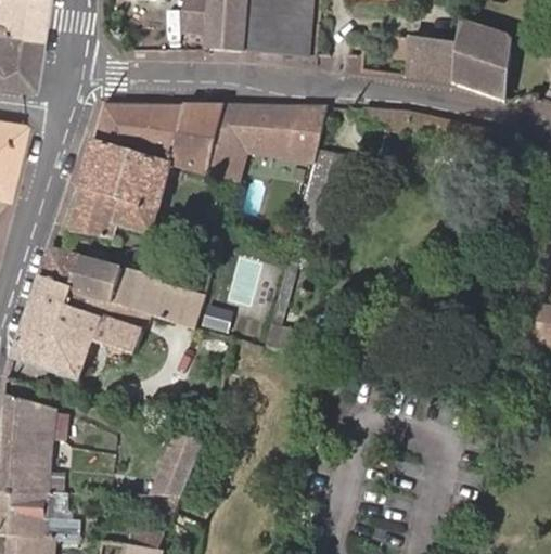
[(0,0),(0,30),(38,37),(43,0),(0,0)]
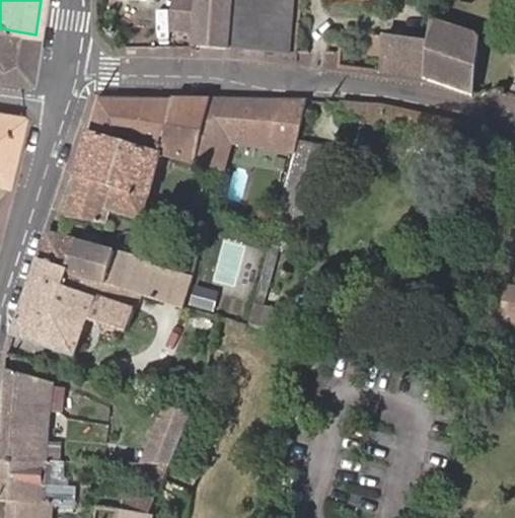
[(193,29),(195,0),(172,0),(170,27),(193,29)]
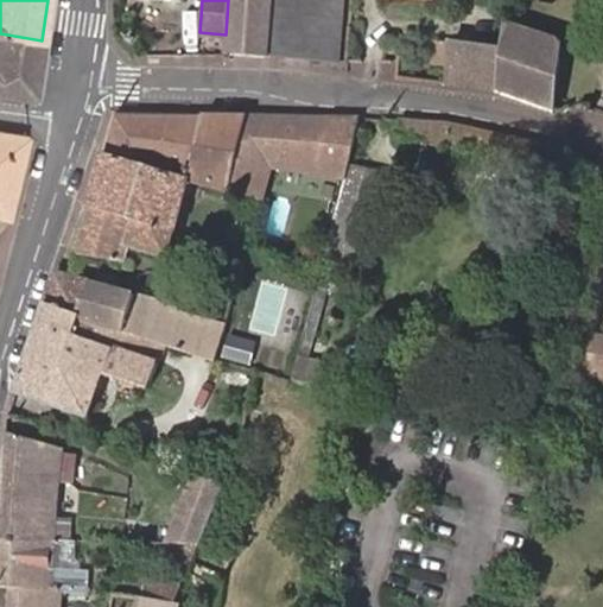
[(228,0),(226,35),(224,49),(335,61),(340,0),(228,0)]
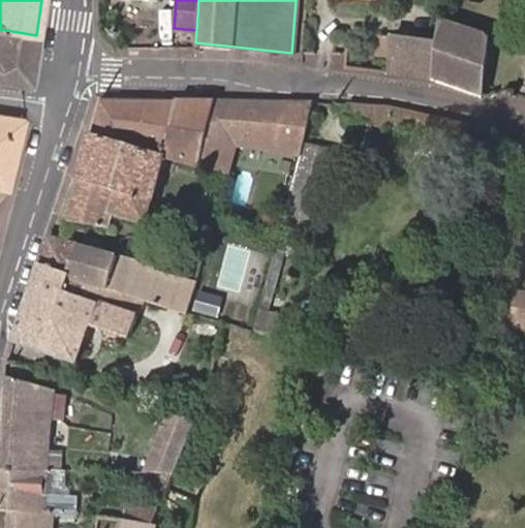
[(433,39),(429,75),(481,95),(482,83),(486,37),(483,33),(479,30),(436,16),(433,39)]
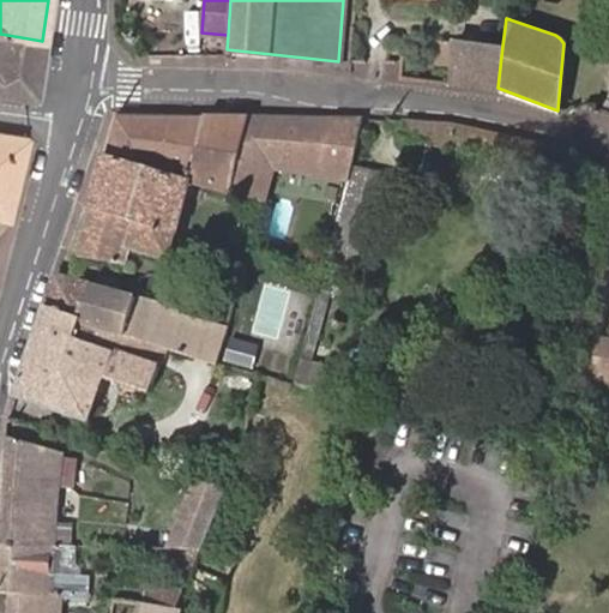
[(0,92),(34,97),(42,41),(0,34),(0,92)]
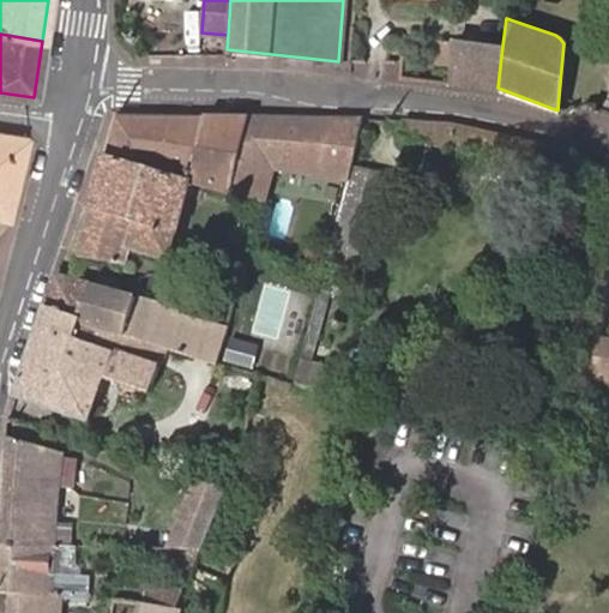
[(451,38),(445,82),(498,88),(502,46),(451,38)]
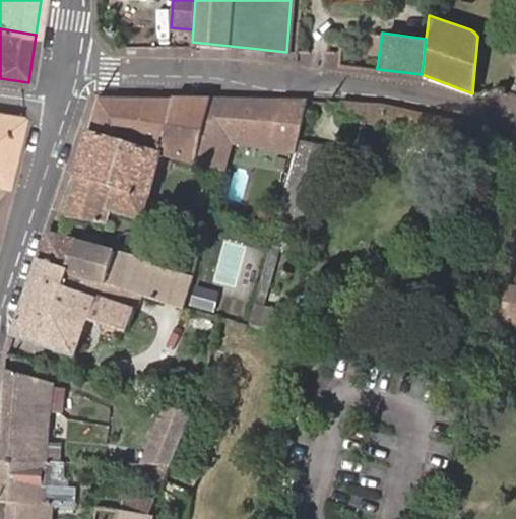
[(339,66),(340,50),(299,48),(298,64),(339,66)]
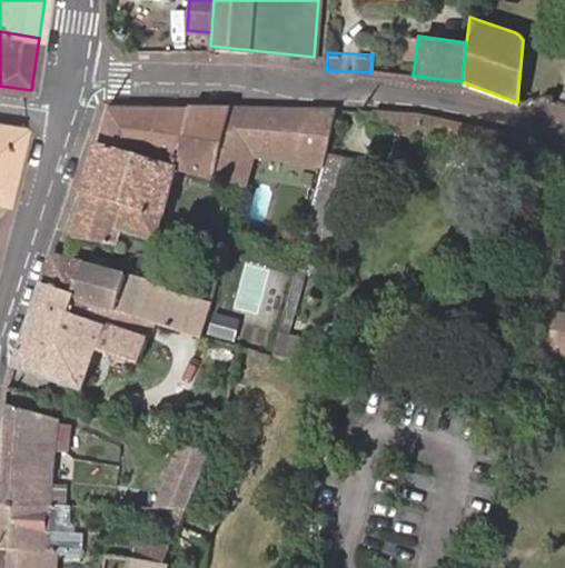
[(228,106),(103,107),(95,139),(176,165),(212,177),(220,141),(228,106)]
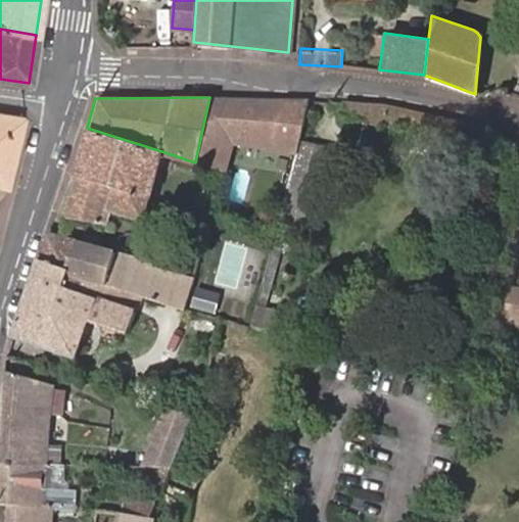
[(307,99),(209,97),(202,130),(224,135),(215,169),(223,171),(231,142),(294,152),(297,137),(307,99)]
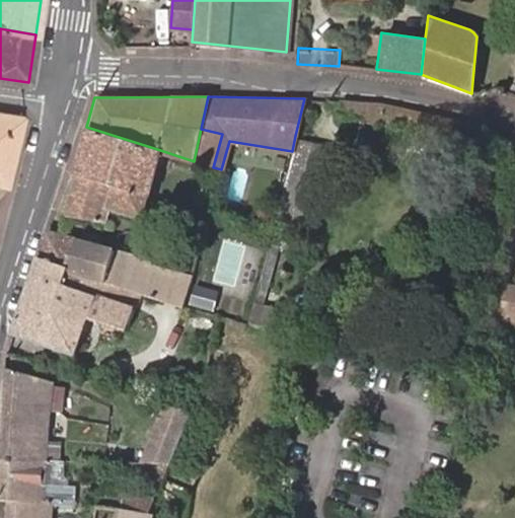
[(464,140),(468,122),(377,99),(340,98),(337,116),(359,120),(349,142),(381,159),(392,139),(376,129),(378,123),(464,140)]
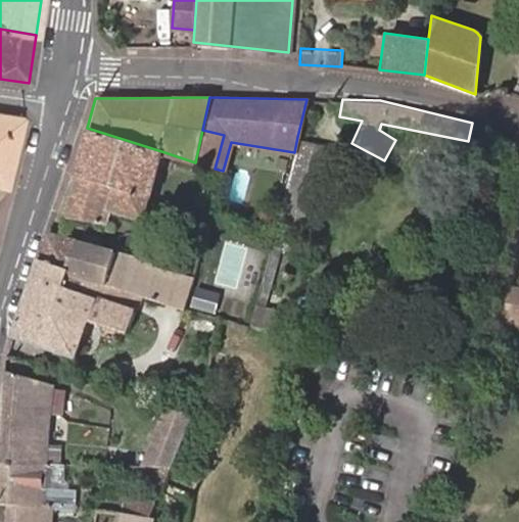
[(22,115),(0,112),(0,186),(4,188),(22,115)]
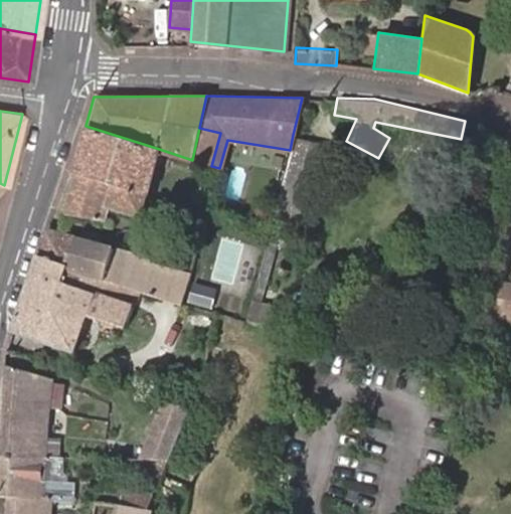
[(159,149),(86,126),(62,212),(104,218),(108,206),(140,214),(159,149)]
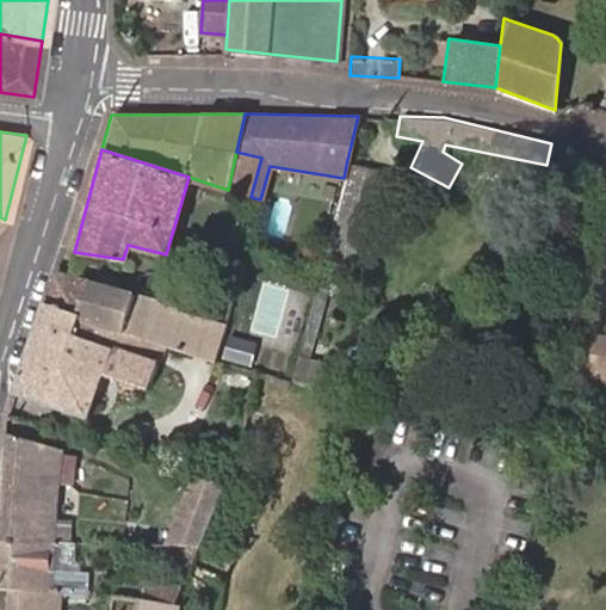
[(261,158),(236,152),(228,190),(251,197),(261,158)]
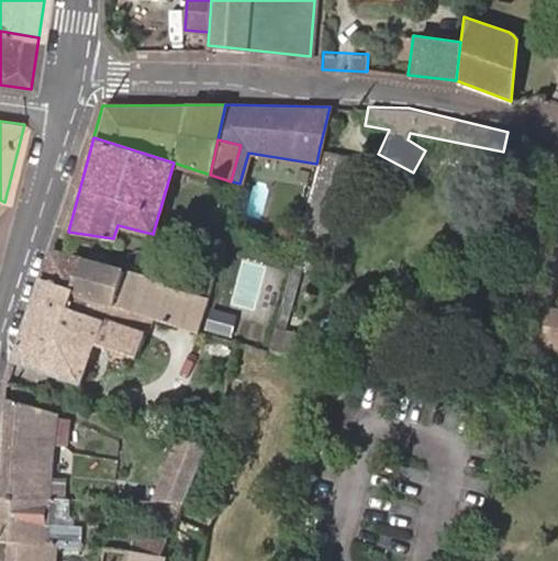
[(316,164),(290,270),(317,277),(339,193),(348,197),(358,158),(320,147),(316,164)]
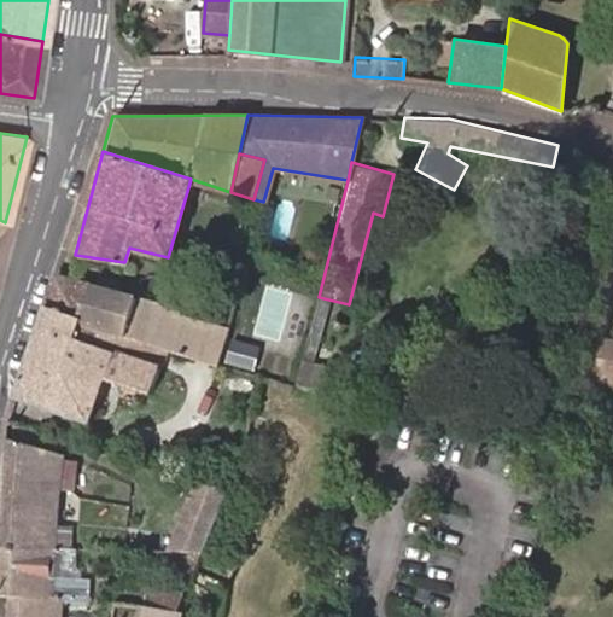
[(192,355),(216,364),(227,326),(182,314),(182,309),(52,272),(41,304),(127,336),(145,341),(192,355)]
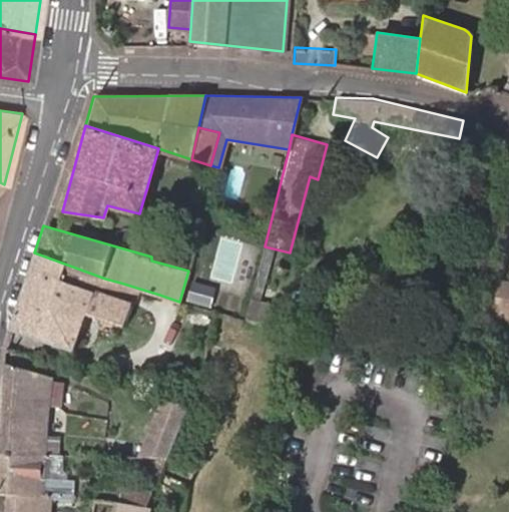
[(34,252),(10,329),(71,350),(72,347),(85,351),(89,336),(79,332),(85,313),(122,325),(129,304),(115,299),(120,283),(105,279),(34,252)]
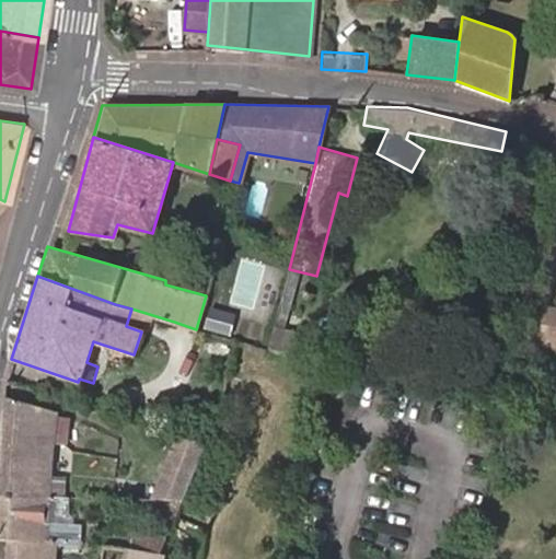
[(555,305),(544,304),(537,340),(555,344),(555,305)]
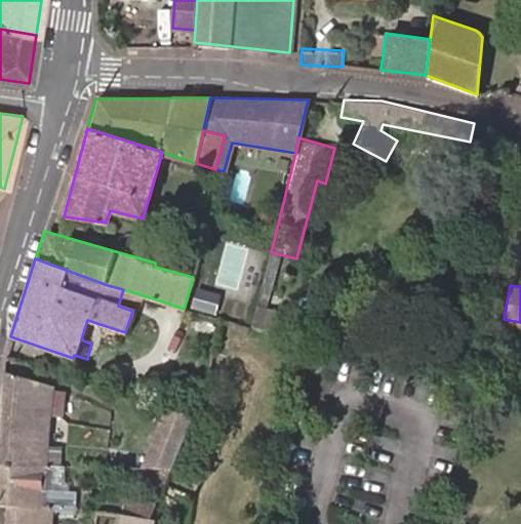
[(181,322),(184,309),(163,301),(159,315),(181,322)]
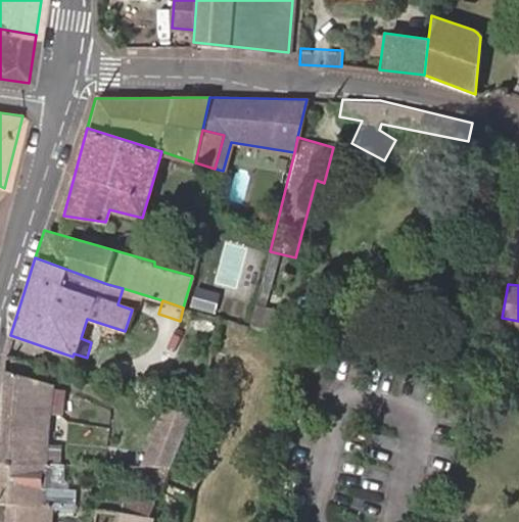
[(2,372),(0,393),(0,461),(42,463),(44,447),(50,386),(2,372)]
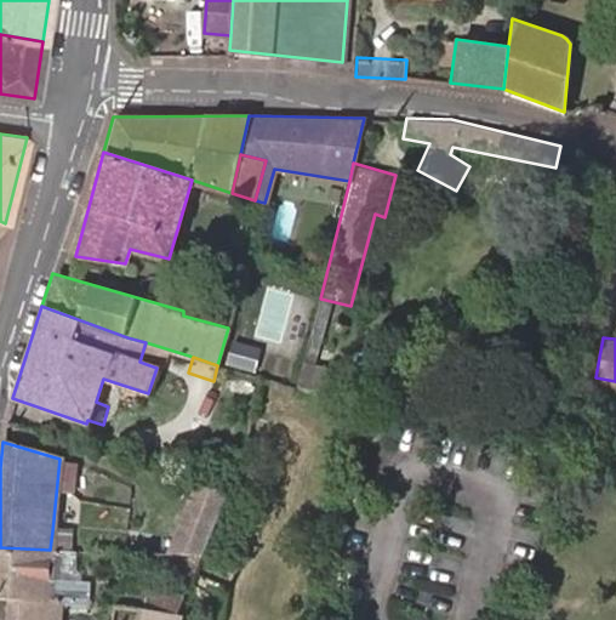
[(166,552),(201,552),(227,494),(193,483),(166,552)]
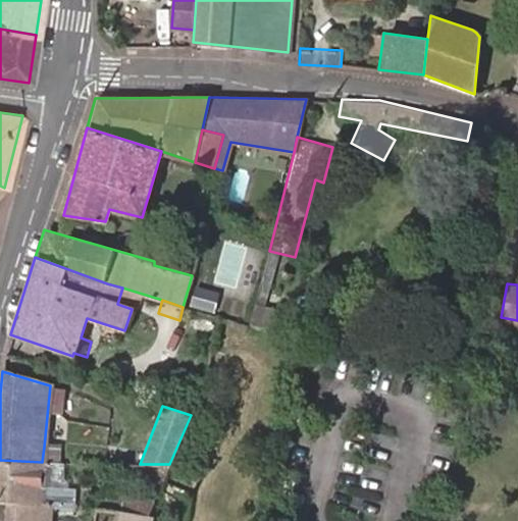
[(44,447),(42,462),(46,462),(57,462),(58,448),(44,447)]
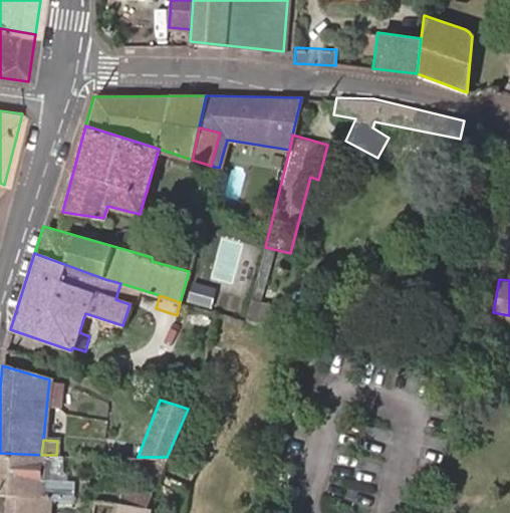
[(49,496),(69,496),(70,481),(43,480),(45,455),(41,455),(0,453),(0,494),(4,494),(49,496)]
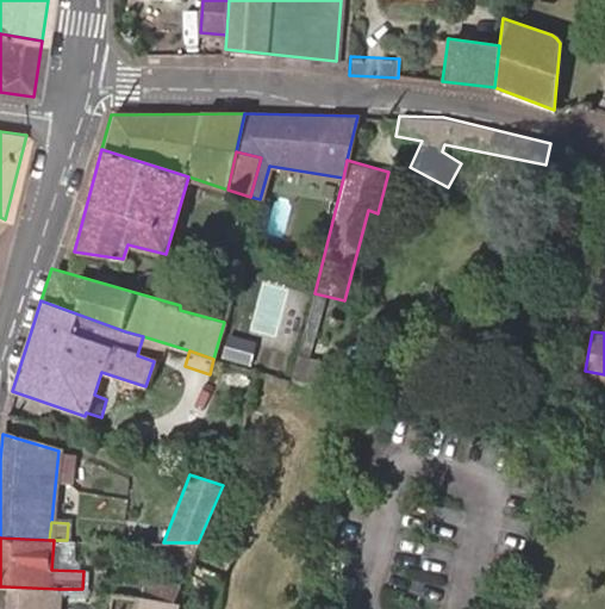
[(51,570),(83,571),(85,540),(67,540),(54,540),(51,570)]
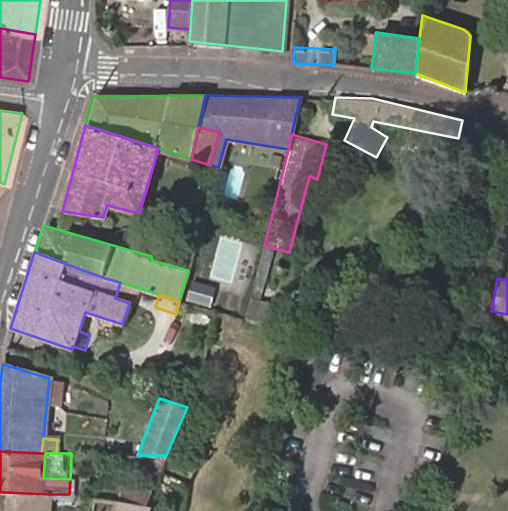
[(166,455),(137,455),(125,454),(124,466),(160,469),(166,455)]
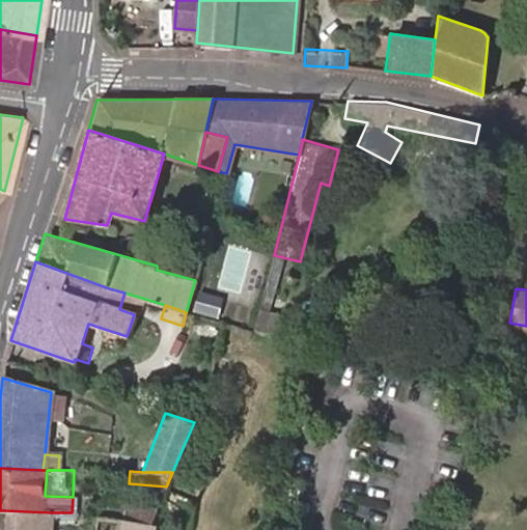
[(150,525),(158,507),(127,502),(122,521),(150,525)]
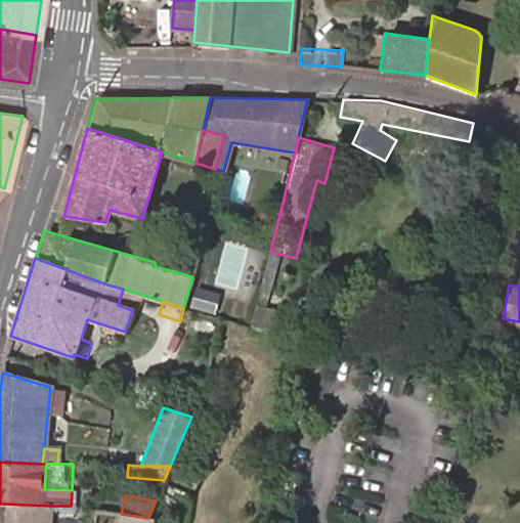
[(4,504),(4,522),(48,522),(50,506),(4,504)]
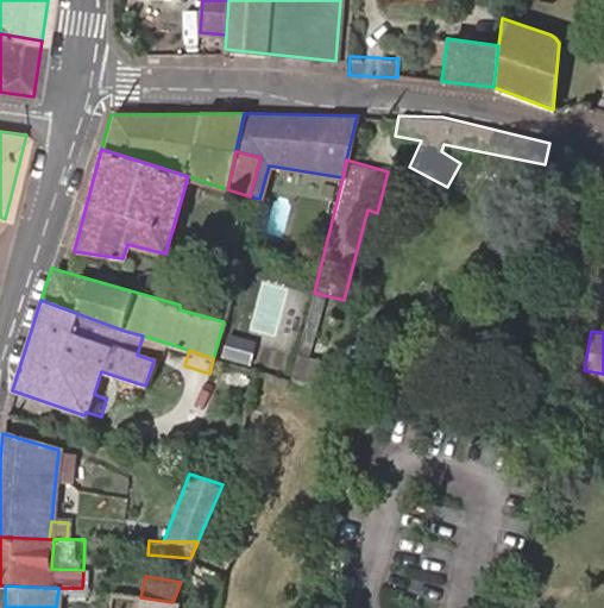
[(175,607),(177,603),(172,602),(140,597),(137,597),(134,607),(175,607)]
